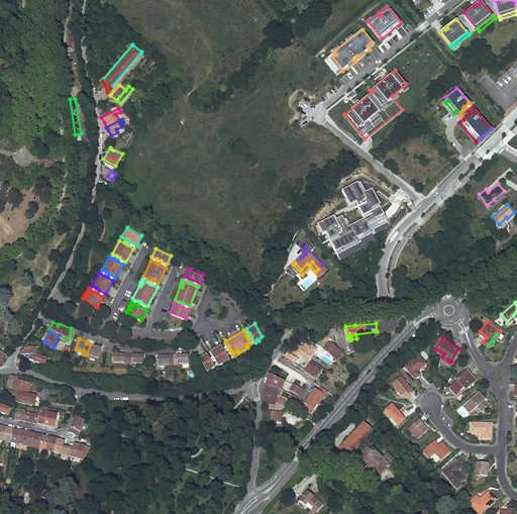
[(333,343),(328,340),(324,346),(328,349),(333,343)]
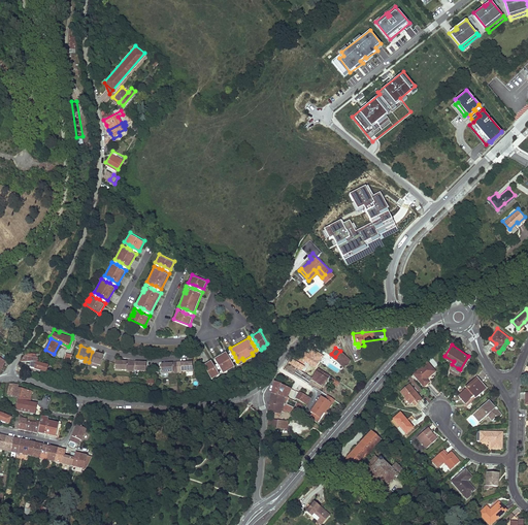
[(227,350),(215,357),(218,362),(221,365),(224,371),(230,367),(229,365),(234,363),(232,359),(229,355),(227,350)]
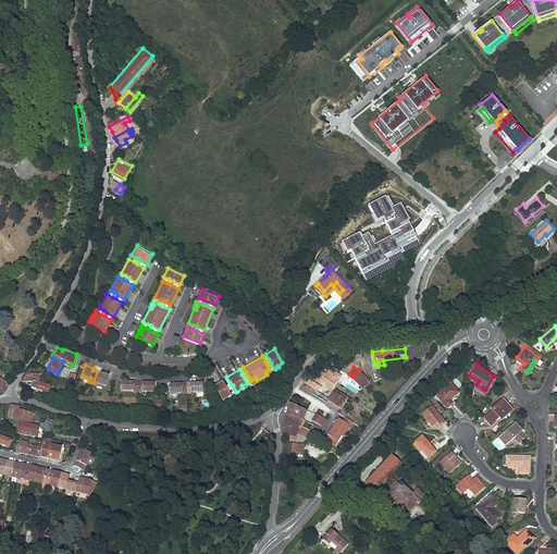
[(320,373),(318,377),(333,386),(341,373),(335,370),(333,372),(330,370),(329,373),(322,369),(320,373)]
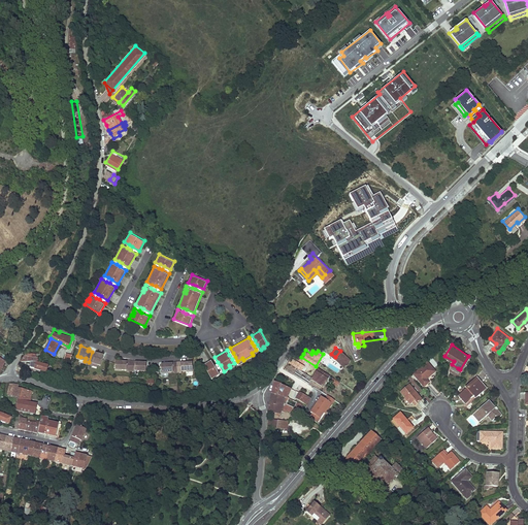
[(26,351),(21,359),(30,359),(30,363),(30,365),(34,366),(34,367),(46,370),(48,362),(37,359),(39,359),(39,355),(36,355),(36,352),(26,351)]
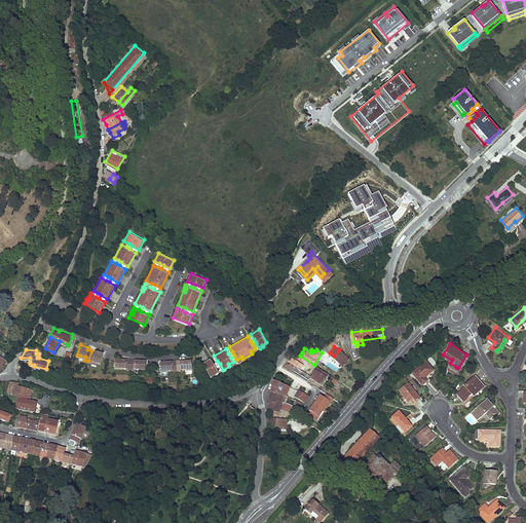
[(101,362),(104,351),(96,349),(96,351),(91,350),(88,361),(92,362),(92,360),(98,361),(101,362)]
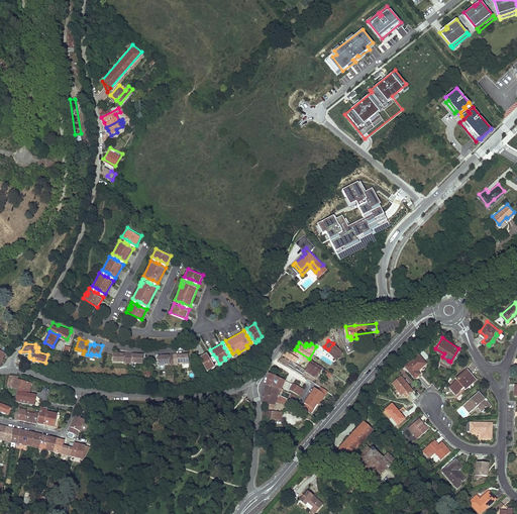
[(333,343),(328,349),(336,356),(341,350),(333,343)]
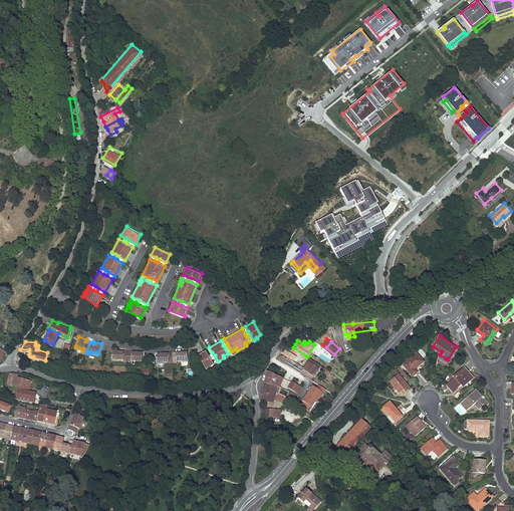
[(292,351),(284,346),(280,351),(289,356),(292,351)]
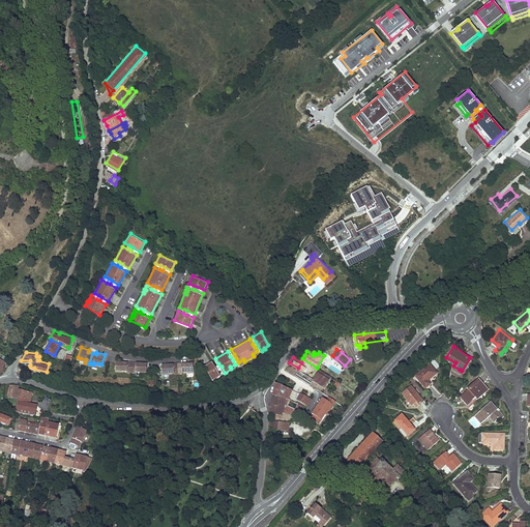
[(128,360),(117,360),(116,367),(122,368),(122,369),(127,370),(131,371),(133,360),(128,360)]
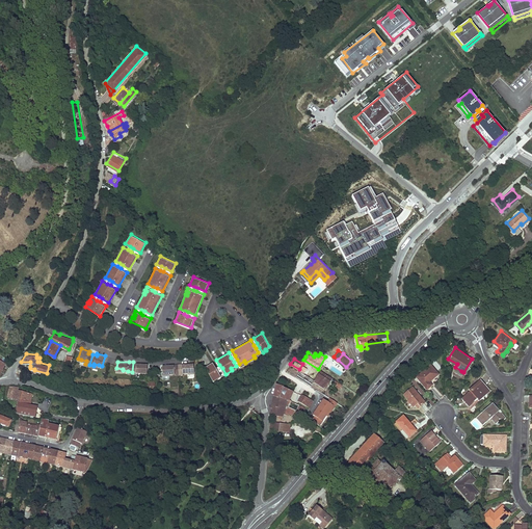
[(141,370),(148,370),(149,363),(137,363),(137,362),(133,362),(132,372),(136,372),(136,371),(141,371),(141,370)]
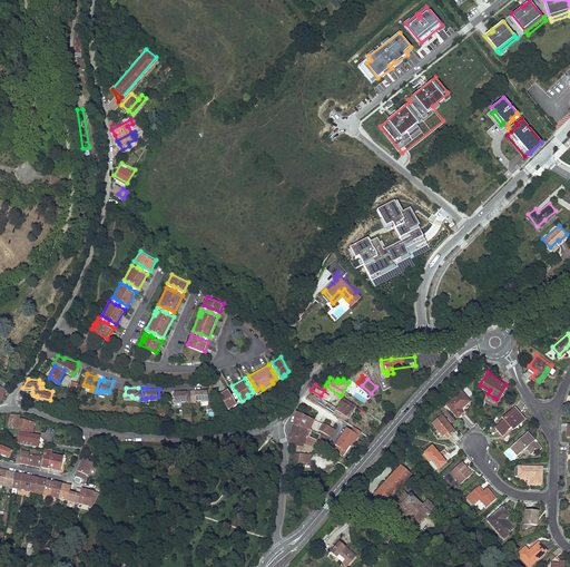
[(220,392),(228,406),(234,403),(235,406),(238,403),(234,397),(232,393),(228,388),(220,392)]
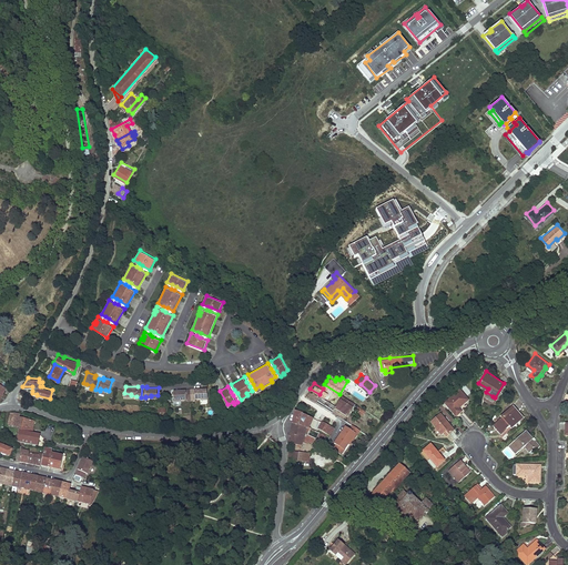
[(468,396),(459,386),(445,400),(456,412),(458,410),(462,407),(458,404),(468,396)]
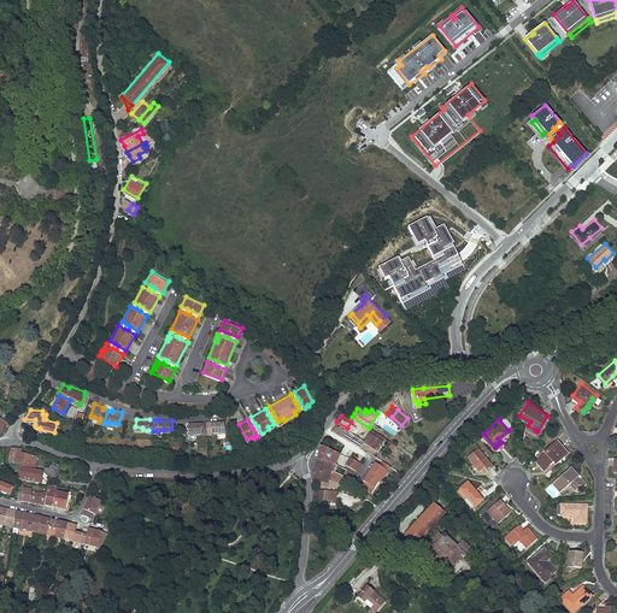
[(203,422),(189,423),(189,430),(198,430),(198,432),(203,431),(203,432),(209,432),(207,420),(203,420),(203,422)]
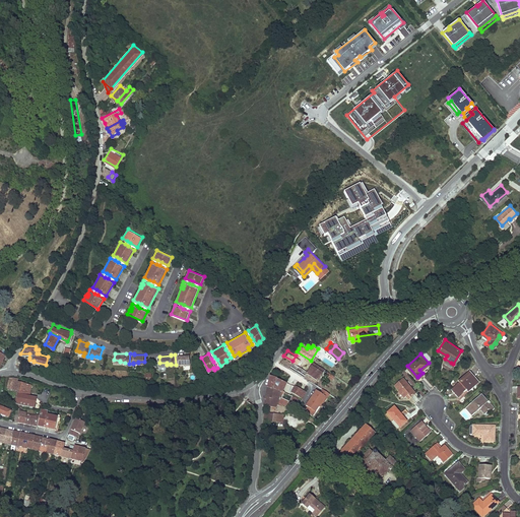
[(190,362),(190,354),(179,356),(179,354),(175,354),(176,365),(180,365),(180,364),(184,363),(184,362),(190,362)]
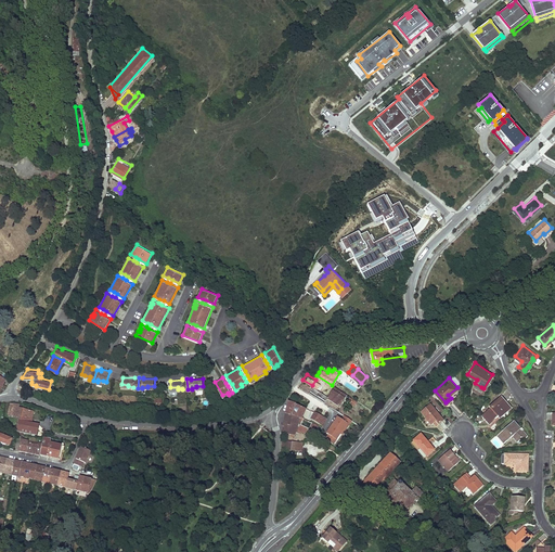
[(327,395),(312,385),(309,389),(324,399),(326,396),(327,395)]
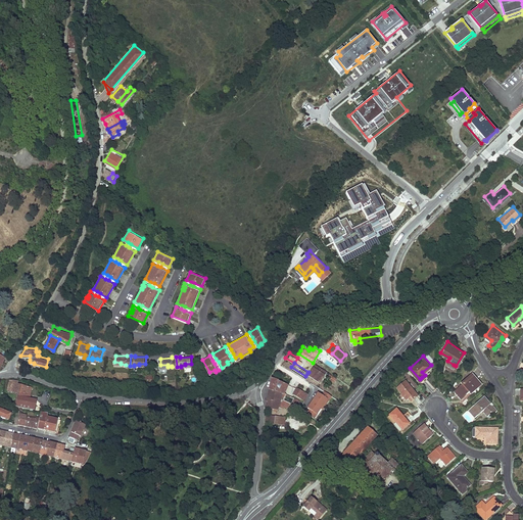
[(326,371),(315,363),(308,372),(307,373),(320,380),(326,371)]
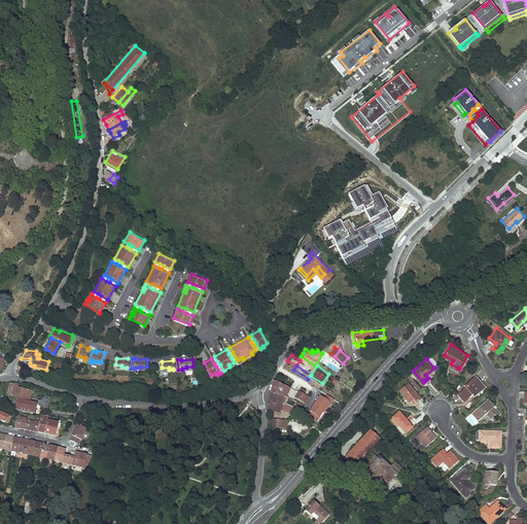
[(461,395),(465,399),(472,393),(475,394),(486,384),(477,374),(464,383),(466,385),(459,390),(463,394),(461,395)]
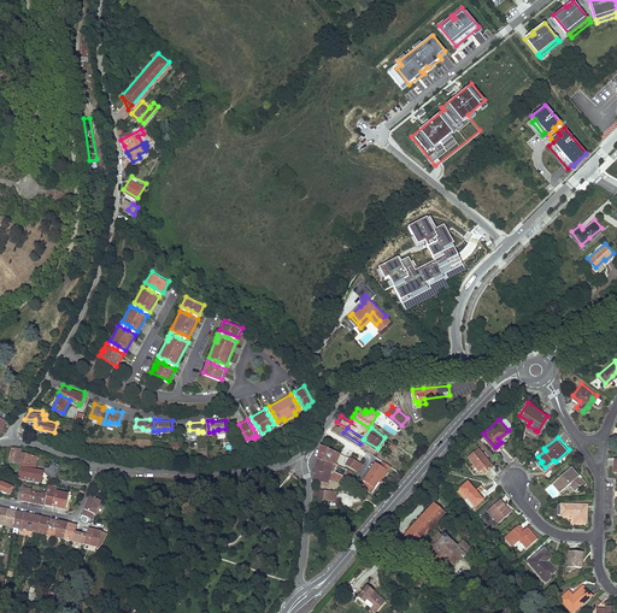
[(318,457),(334,461),(335,461),(340,451),(321,442),(318,453),(318,457)]
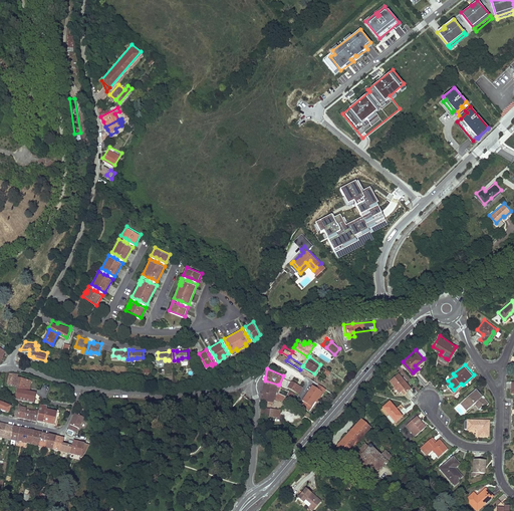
[(18,372),(10,371),(7,381),(18,384),(14,398),(33,402),(36,390),(35,390),(34,391),(28,390),(30,378),(17,375),(18,372)]
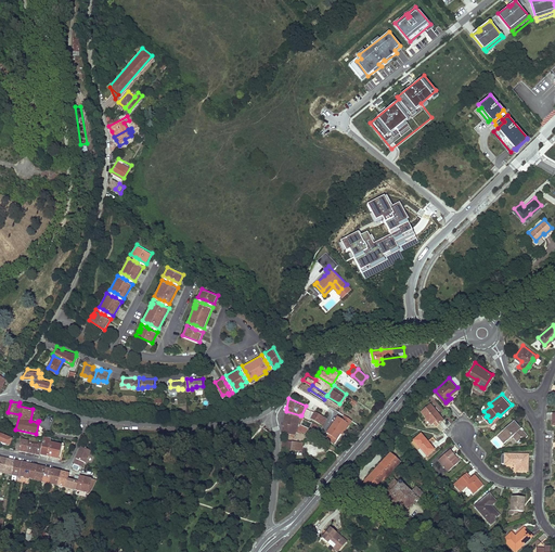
[(443,416),(430,402),(422,410),(431,421),(434,420),(435,418),(438,421),(441,419),(443,416)]
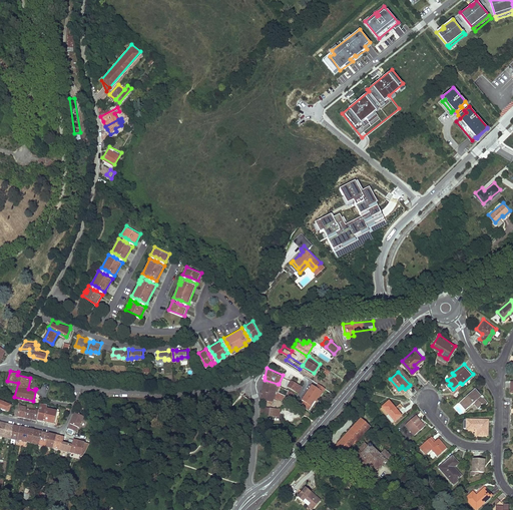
[(302,384),(291,378),(288,384),(299,390),(302,384)]
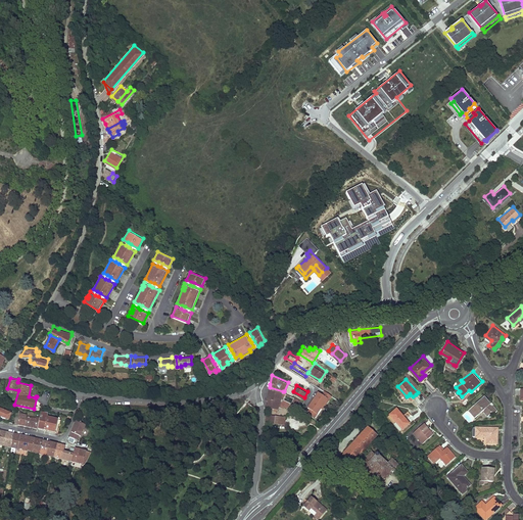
[(283,391),(270,387),(267,400),(266,404),(267,405),(278,407),(279,402),(283,391)]
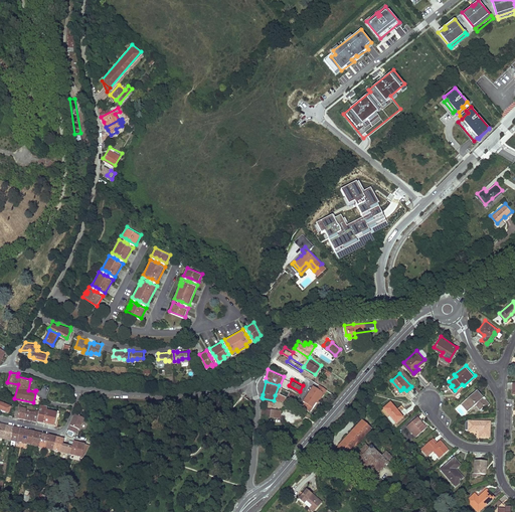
[(303,399),(305,400),(302,405),(310,409),(317,399),(318,400),(327,387),(319,382),(317,386),(313,384),(303,399)]
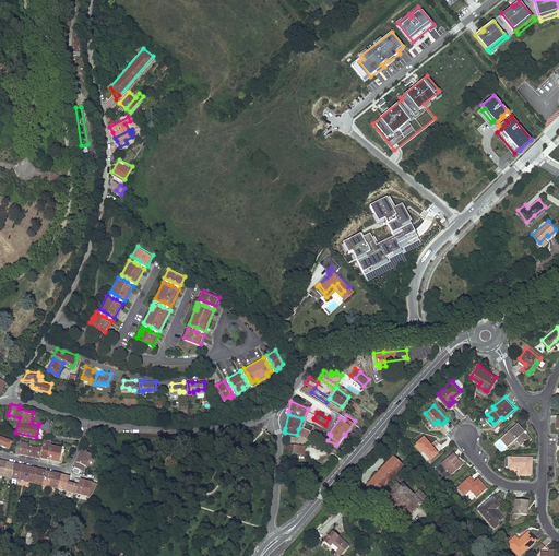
[(321,426),(306,420),(302,425),(310,429),(317,433),(321,426)]
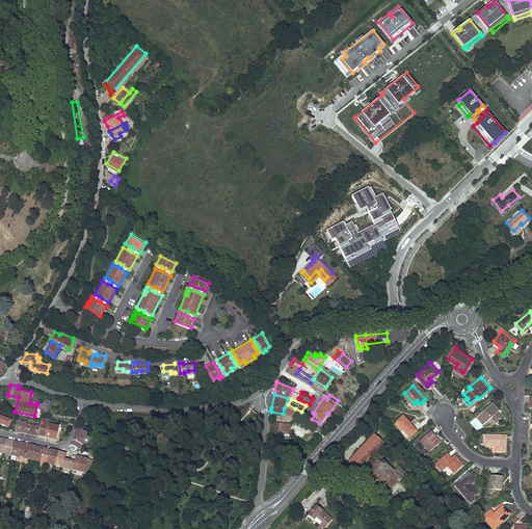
[(505,416),(493,400),(477,414),(483,422),(490,415),(496,421),(501,417),(502,418),(505,416)]
